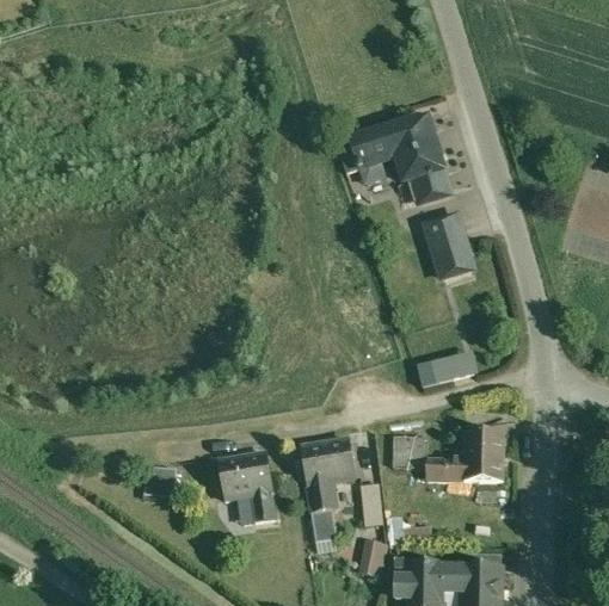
[(414,119),(394,128),(349,141),(349,142),(357,169),(358,171),(360,169),(364,183),(385,177),(380,162),(395,159),(403,183),(411,180),(417,203),(449,193),(441,168),(440,169),(435,150),(436,150),(429,129),(419,133),(414,119)]
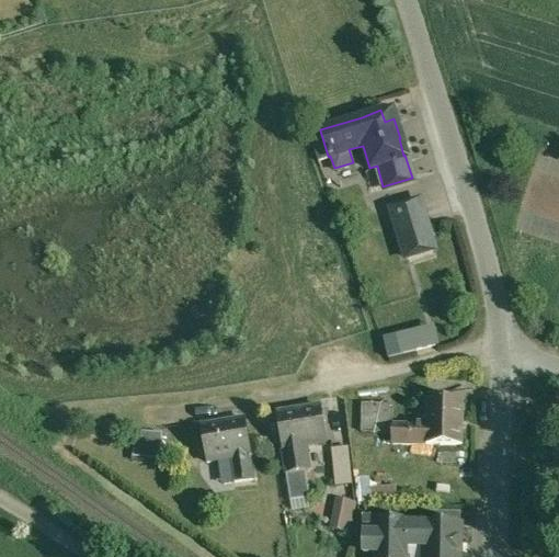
[(328,156),(320,131),(308,134),(317,159),(328,156)]
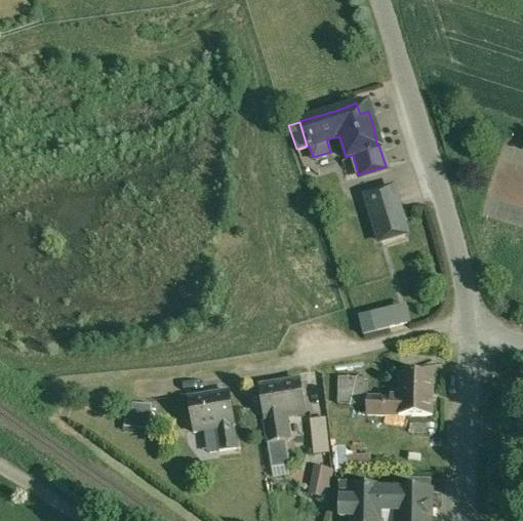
[(391,186),(364,194),(378,239),(405,231),(391,186)]
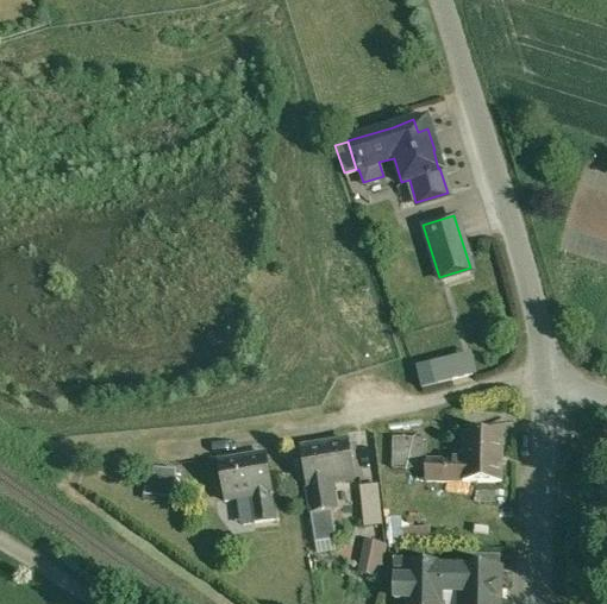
[(469,348),(417,363),(423,385),(475,371),(469,348)]
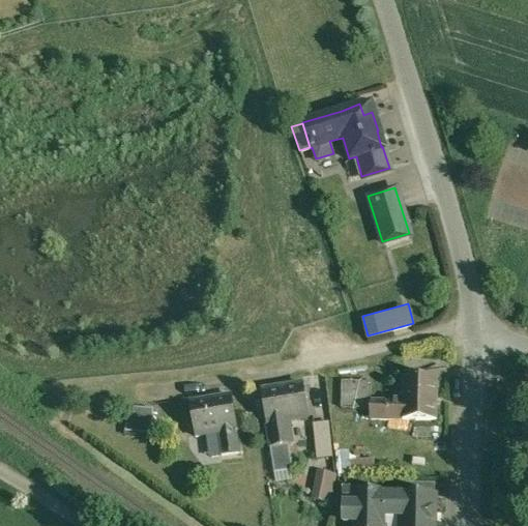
[(436,374),(403,374),(402,397),(402,416),(436,416),(436,374)]
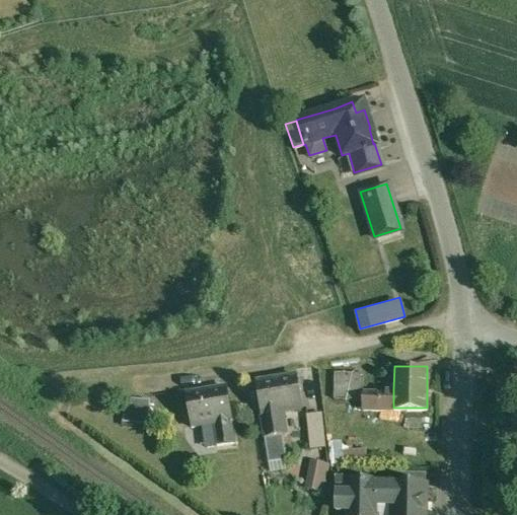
[(362,370),(334,370),(333,396),(360,396),(361,387),(362,388),(362,370)]
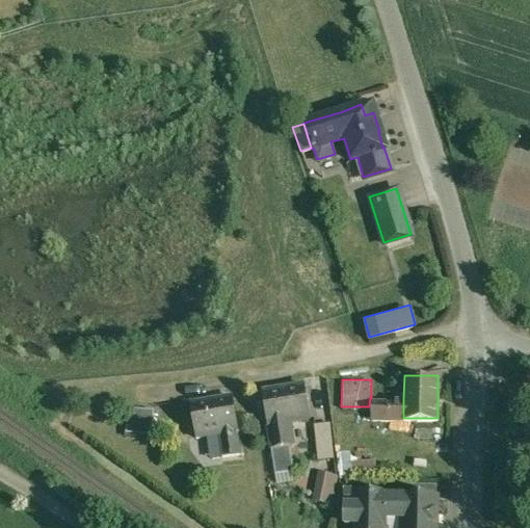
[(303,381),(262,390),(267,422),(289,419),(310,415),(303,381)]
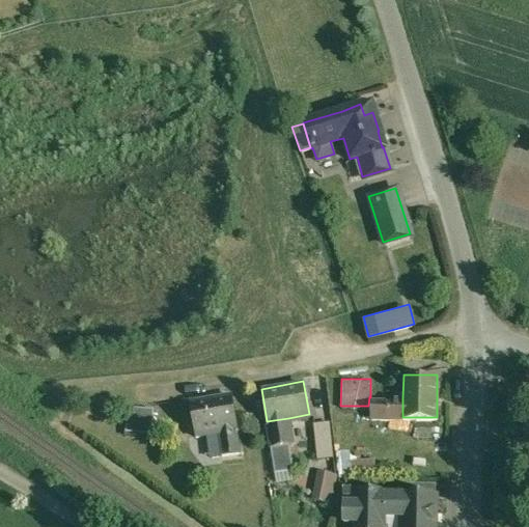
[(230,393),(189,401),(195,433),(217,428),(233,425),(237,424),(230,393)]
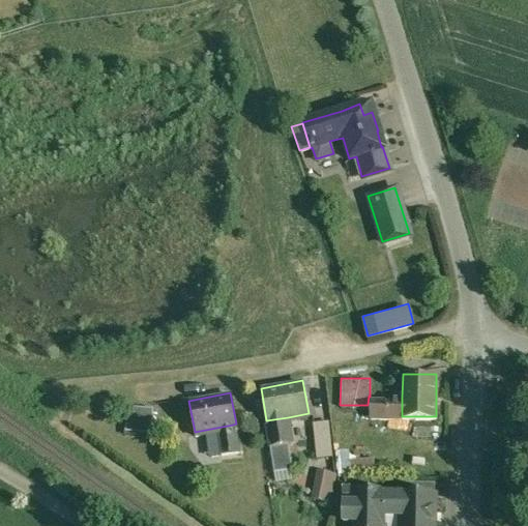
[(370,397),(369,396),(368,405),(368,415),(402,416),(402,397),(370,397)]
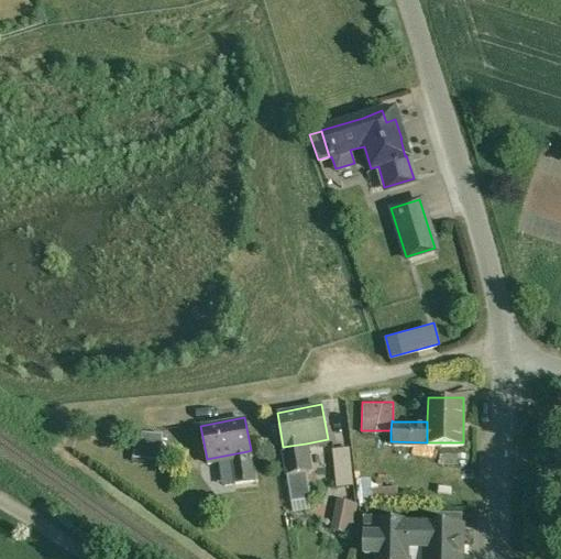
[(162,431),(133,429),(131,456),(158,458),(162,431)]
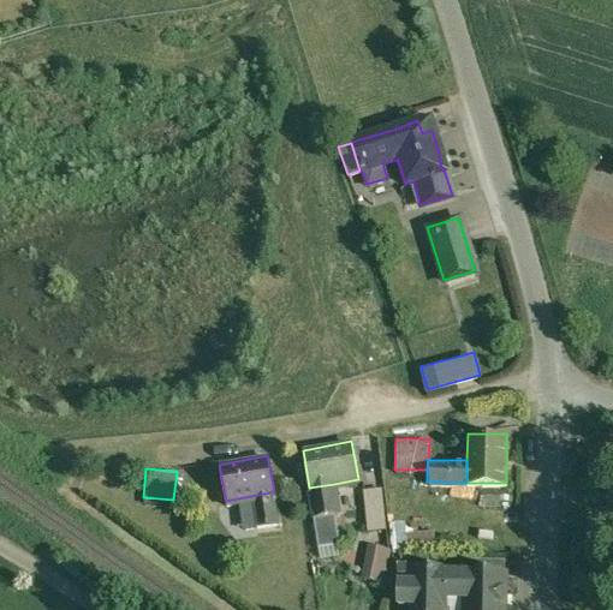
[(334,484),(309,488),(314,514),(339,509),(334,484)]
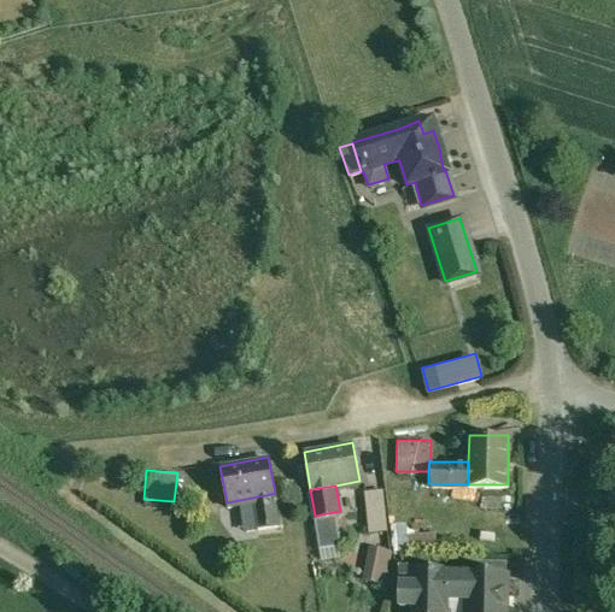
[(381,488),(364,490),(368,530),(385,528),(381,488)]
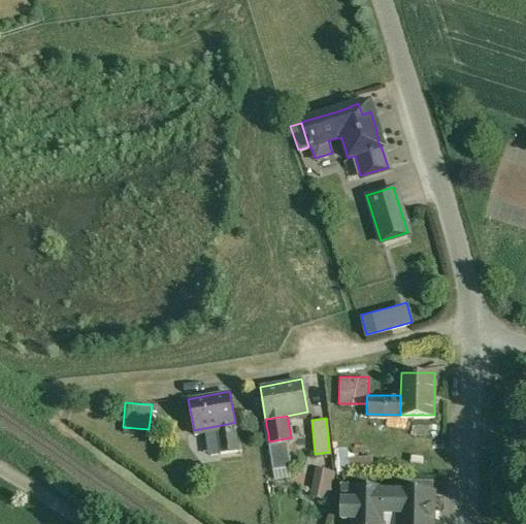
[(232,423),(216,426),(218,437),(221,450),(221,452),(237,448),(232,423)]
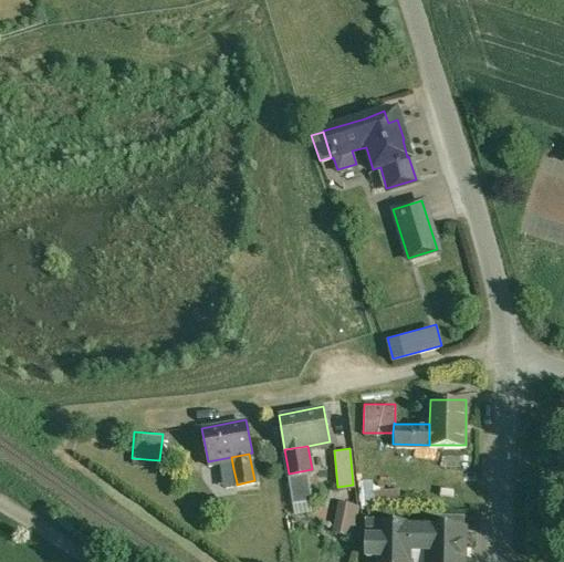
[(233,469),(223,471),(226,484),(237,482),(233,469)]
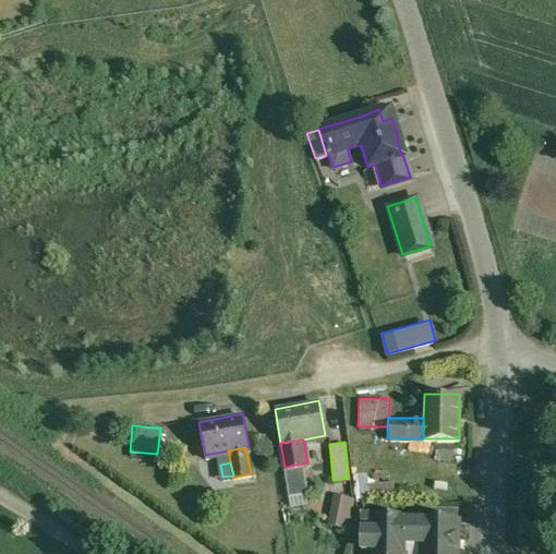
[(302,466),(283,469),(288,495),(306,492),(302,466)]
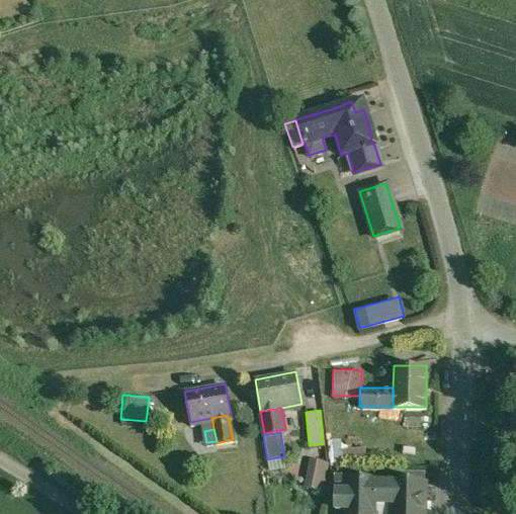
[(363,446),(342,447),(343,458),(364,456),(363,446)]
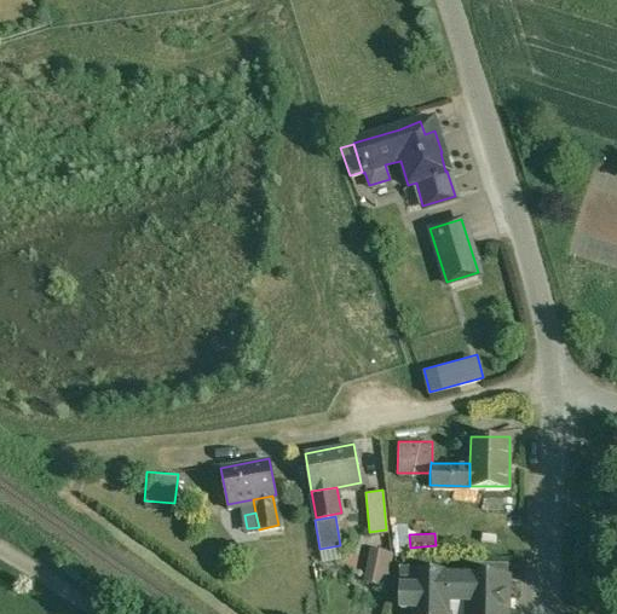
[(390,551),(369,546),(362,578),(384,583),(390,551)]
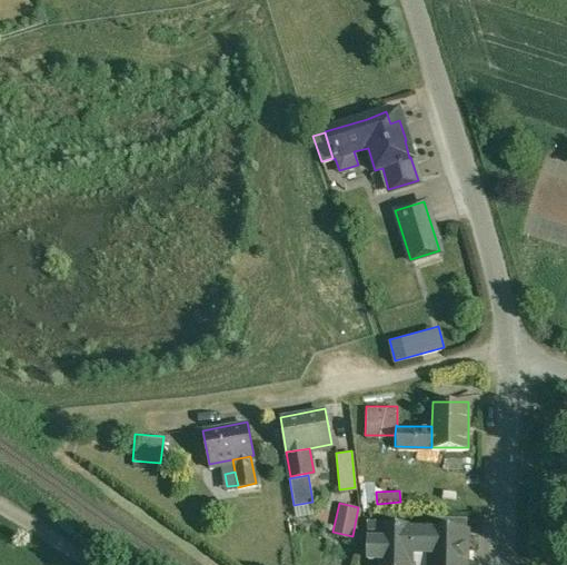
[(465,516),(439,515),(438,529),(465,529),(465,516)]
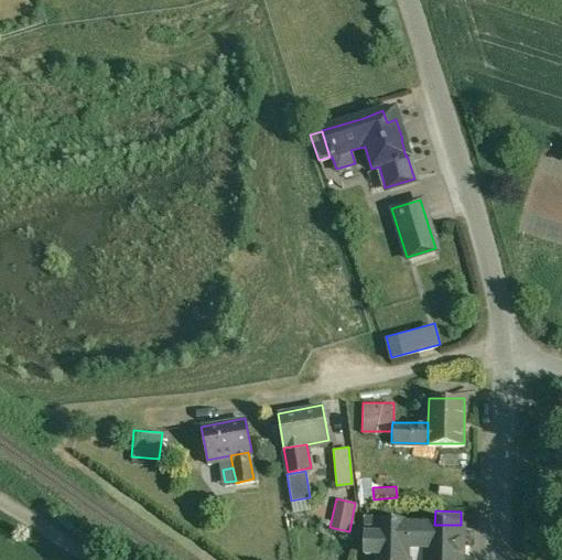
[(434,525),(408,525),(408,521),(375,521),(375,531),(365,531),(365,556),(375,556),(374,559),(461,559),(462,525),(434,525)]
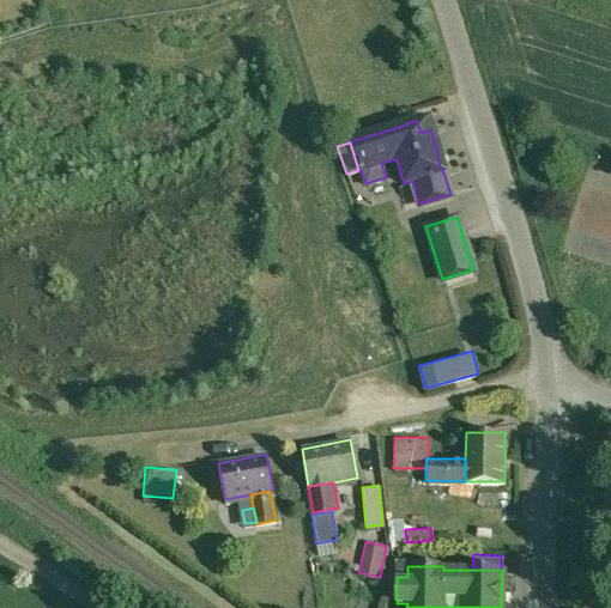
All buildings are outlined.
